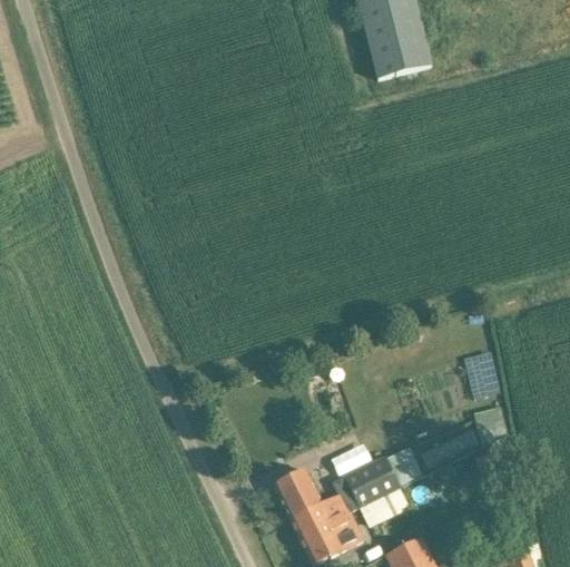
[(357,0),(377,80),(433,67),(415,0),(357,0)]
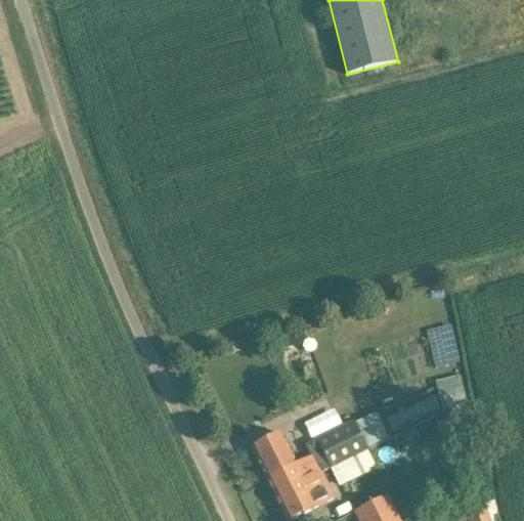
[(277,330),(274,336),(276,342),(281,345),(289,344),(292,338),(290,331),(285,328),(277,330)]
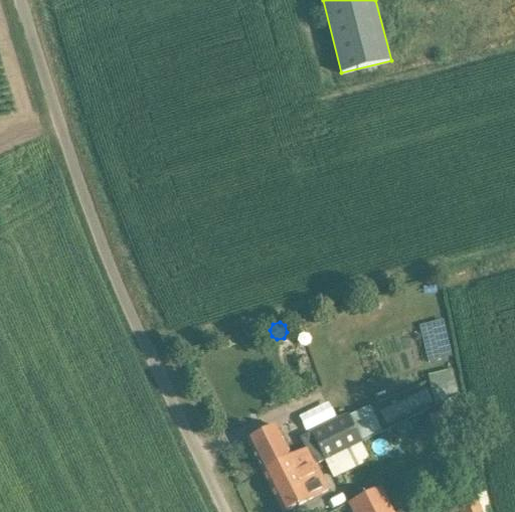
[(428,371),(431,400),(455,398),(454,369),(428,371)]
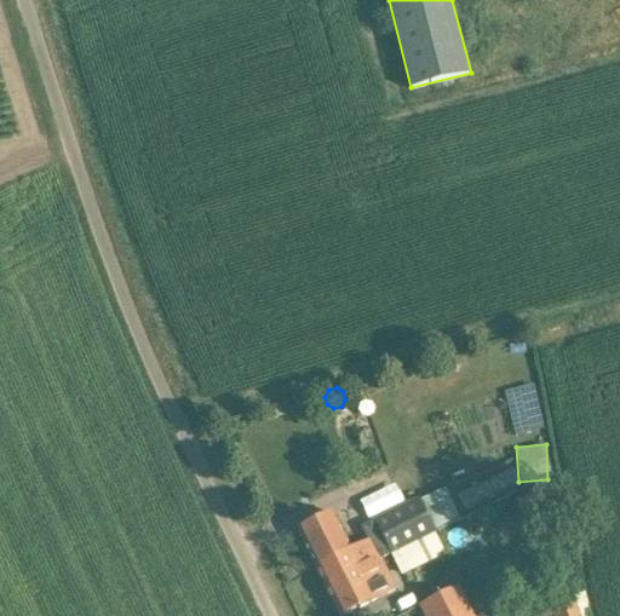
[(495,471),(455,491),(464,507),(504,487),(495,471)]
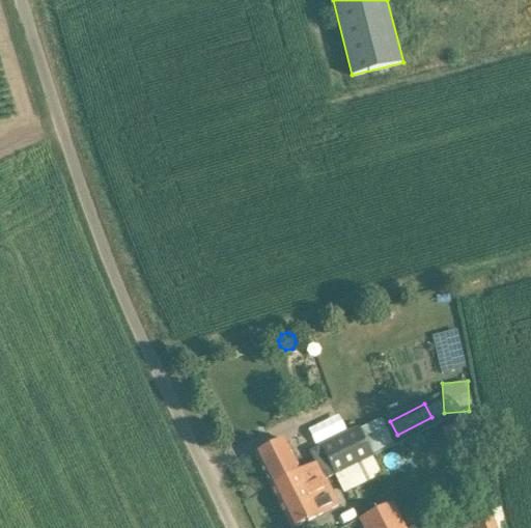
[(284,439),(255,453),(271,485),(292,474),(298,485),(301,484),(302,487),(324,476),(325,478),(326,478),(336,473),(366,457),(394,444),(381,417),(358,427),(358,426),(310,450),(316,462),(300,470),(284,439)]
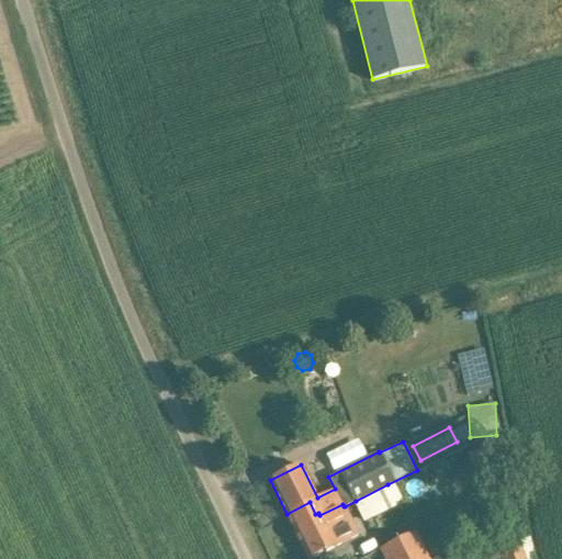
[(476,471),(495,464),(487,445),(469,453),(476,471)]
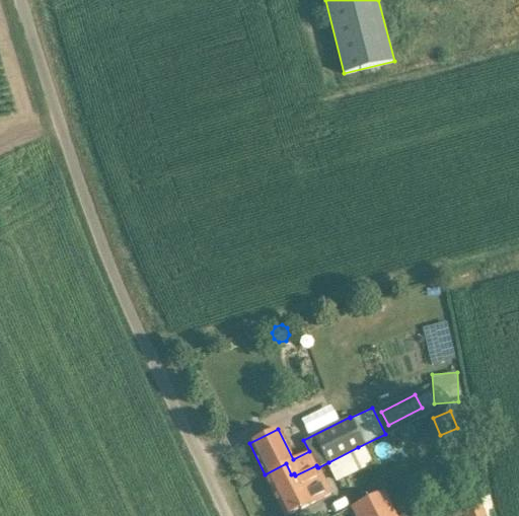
[(343,455),(328,462),(336,477),(366,462),(358,447),(346,453),(343,455)]
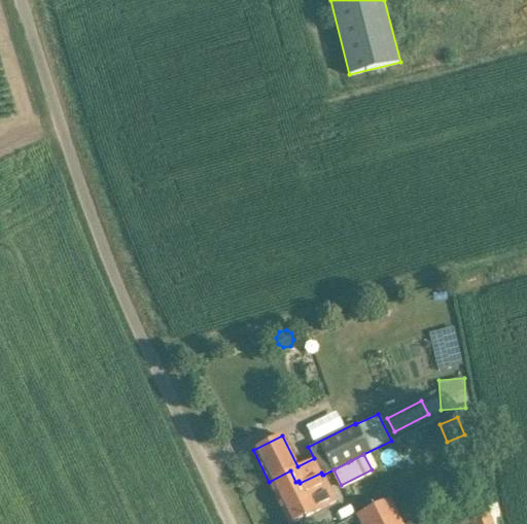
[(295,482),(290,470),(269,482),(289,523),(336,500),(323,475),(322,475),(321,473),(300,483),(299,481),(295,482)]
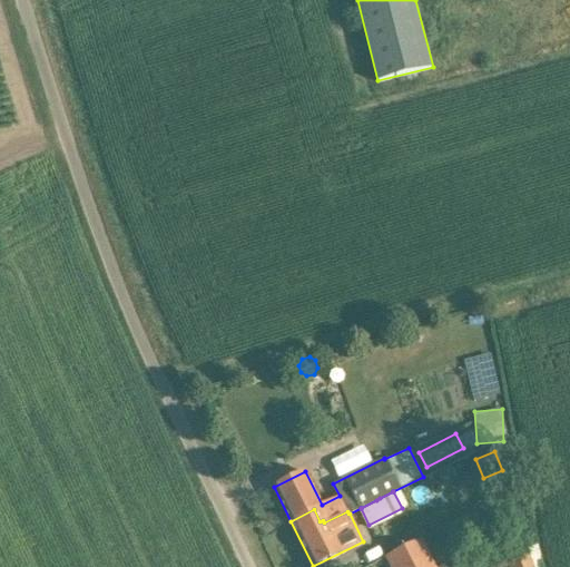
[(435,566),(423,540),(385,559),(389,566),(457,566),(453,559),(435,566)]
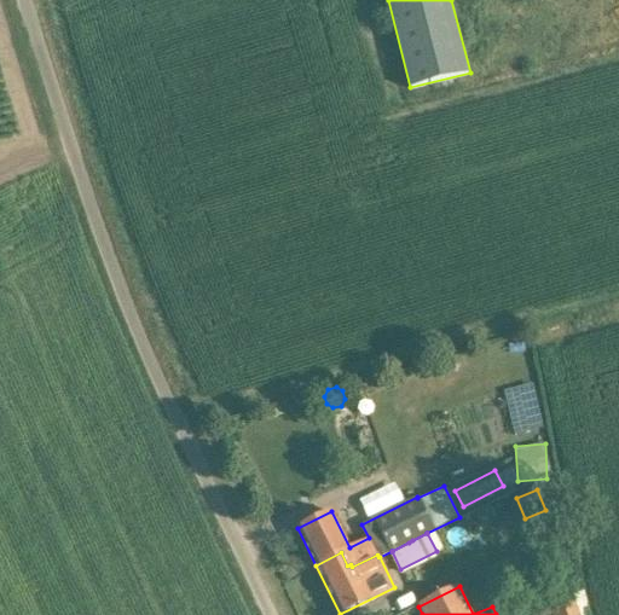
[(547,614),(553,613),(553,614),(579,614),(572,592),(536,604),(539,614),(547,614)]
